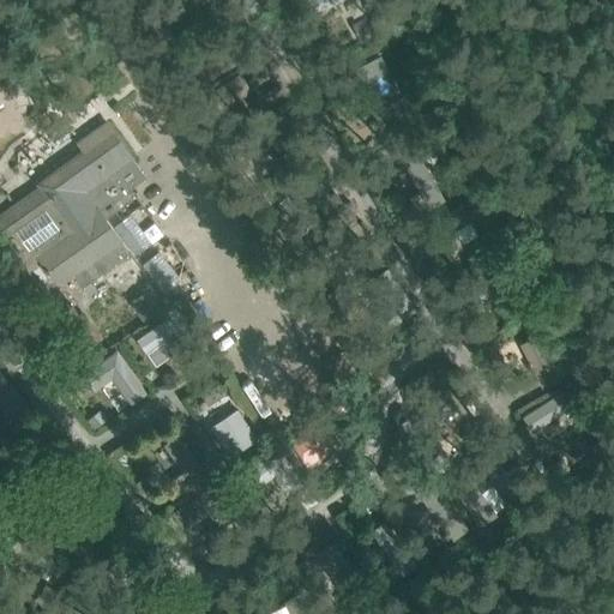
[(298,0),(307,16),(336,0),(298,0)]
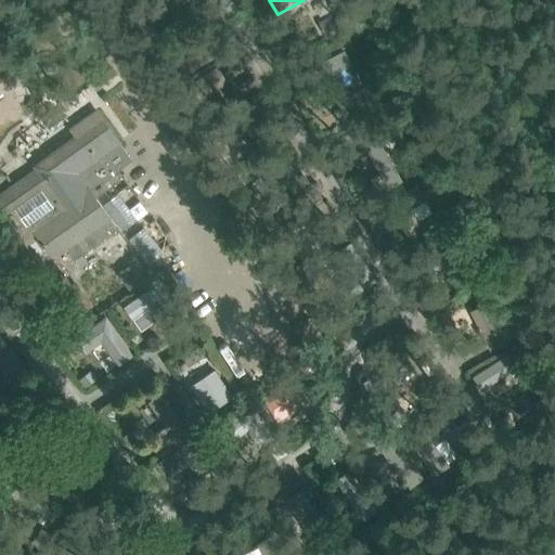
[(330,18),(320,24),(327,39),(337,34),(330,18)]
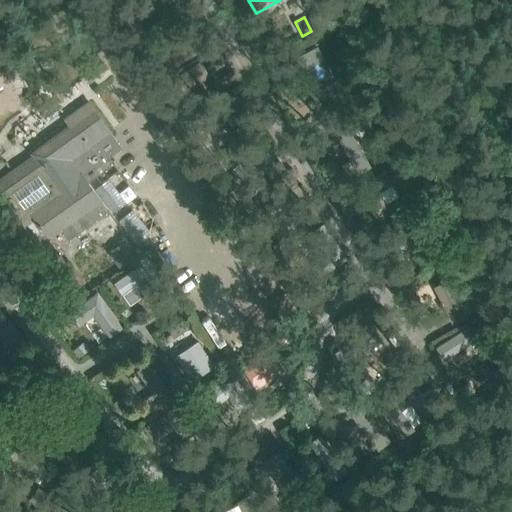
[(333,76),(317,45),(278,65),(285,78),(309,65),(319,83),(333,76)]
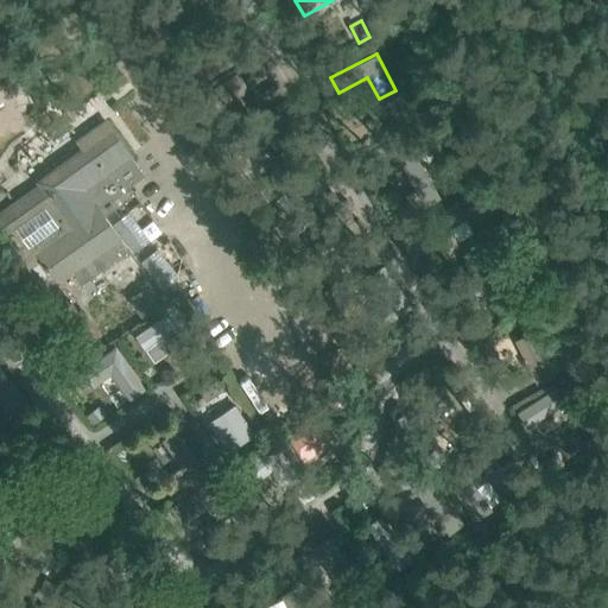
[(236,73),(191,101),(201,116),(246,87),(236,73)]
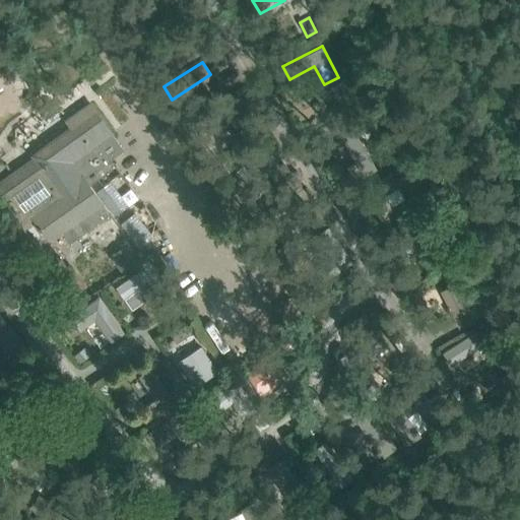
[(225,101),(189,126),(211,157),(223,149),(209,129),(234,113),(225,101)]
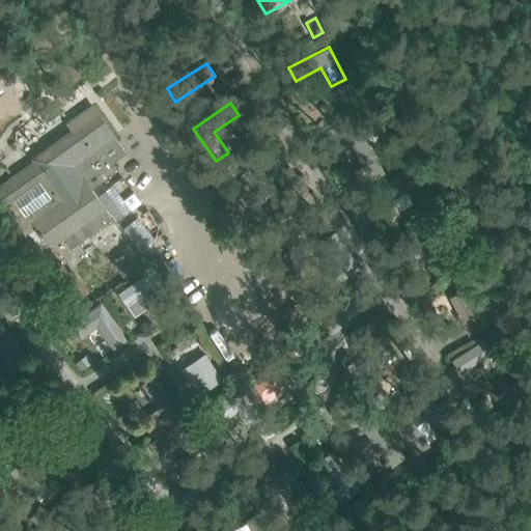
[(73,131),(34,159),(0,183),(0,216),(27,254),(46,241),(51,247),(63,238),(71,248),(112,219),(105,210),(106,208),(91,188),(114,171),(110,166),(127,154),(104,122),(92,106),(67,123),(73,131)]
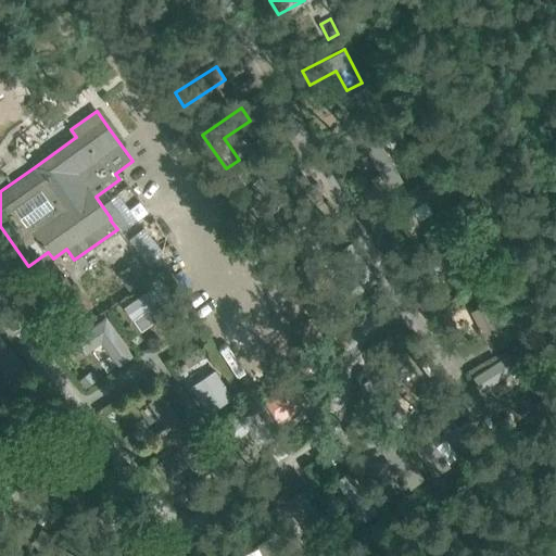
[(364,144),(389,189),(402,181),(377,137),(364,144)]
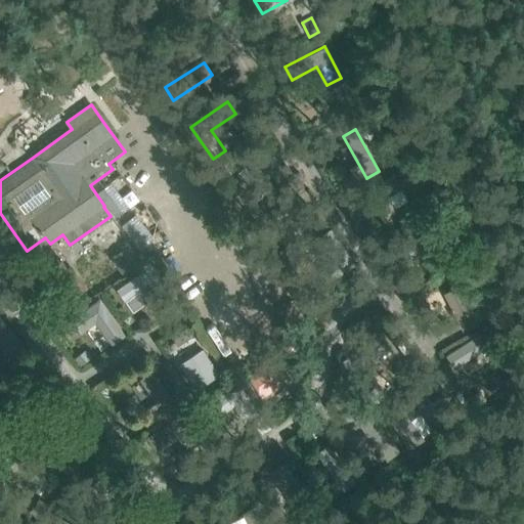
[(411,218),(421,205),(385,179),(376,192),(411,218)]
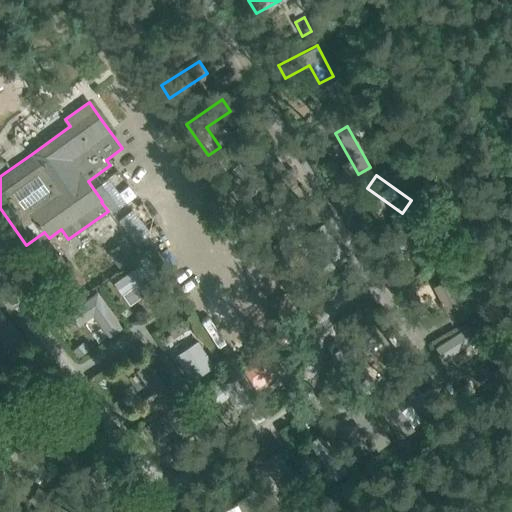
[(312,263),(321,276),(346,258),(323,224),(311,233),(325,254),(312,263)]
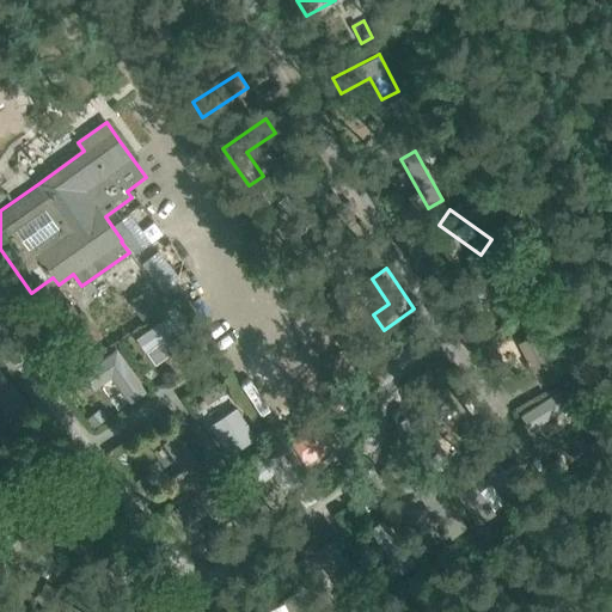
[(512,316),(524,303),(488,270),(476,283),(512,316)]
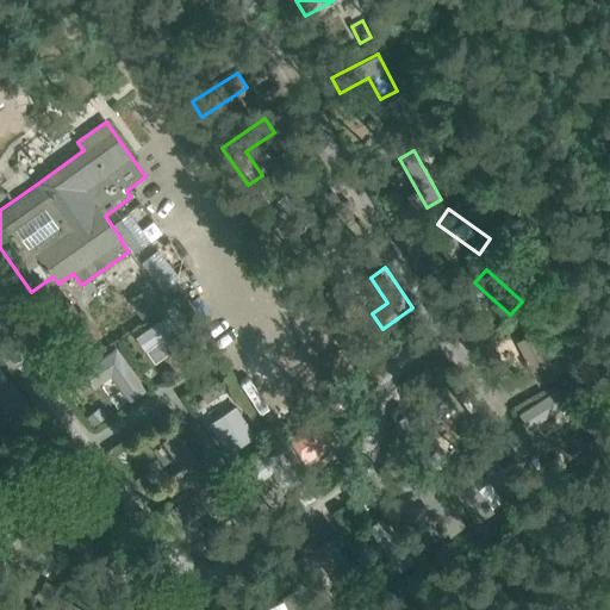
[(155,286),(134,300),(145,318),(167,304),(156,287),(155,286)]
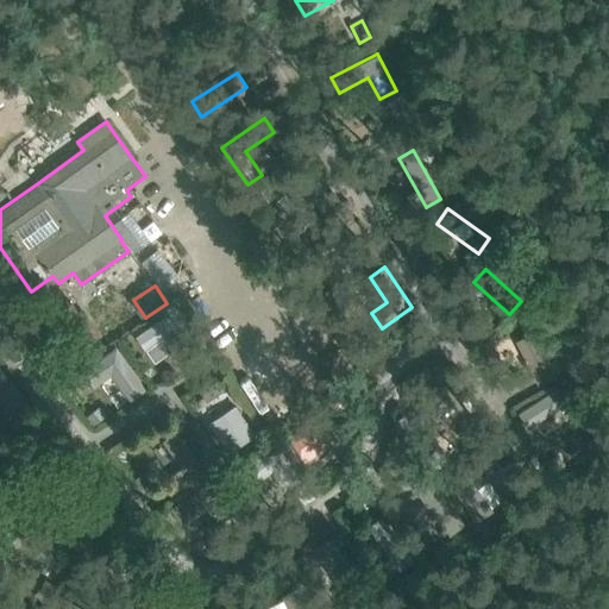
[(50,313),(82,356),(102,340),(71,297),(50,313)]
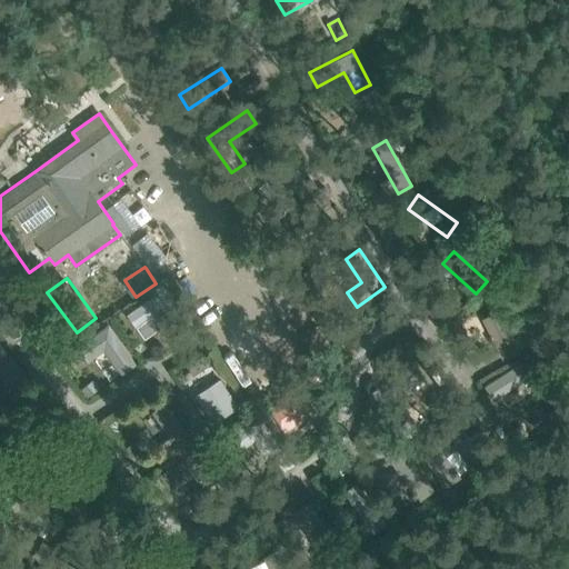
[(127,313),(136,327),(169,305),(160,291),(127,313)]
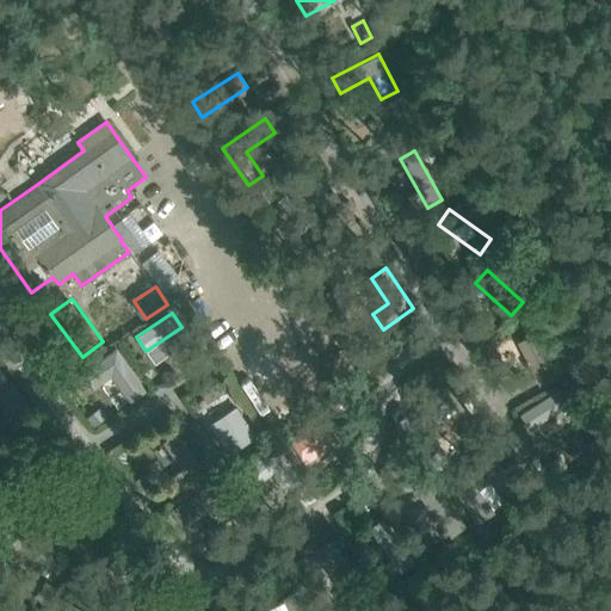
[(542,377),(555,364),(518,327),(505,339),(542,377)]
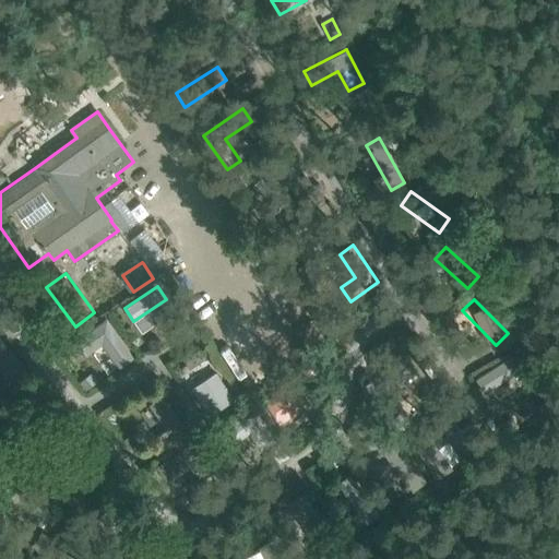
[(311,320),(299,329),(314,351),(326,342),(311,320)]
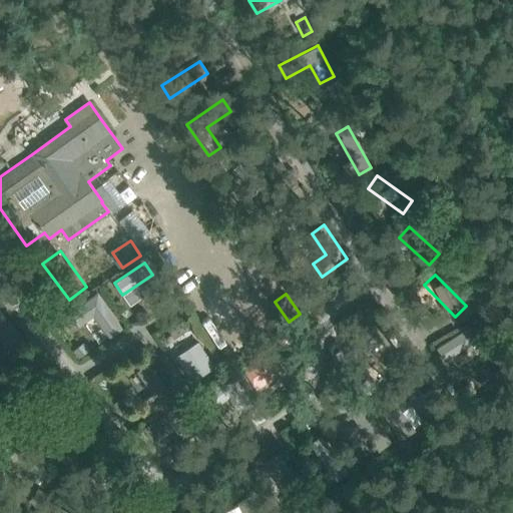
[(95,309),(89,301),(57,324),(63,332),(95,309)]
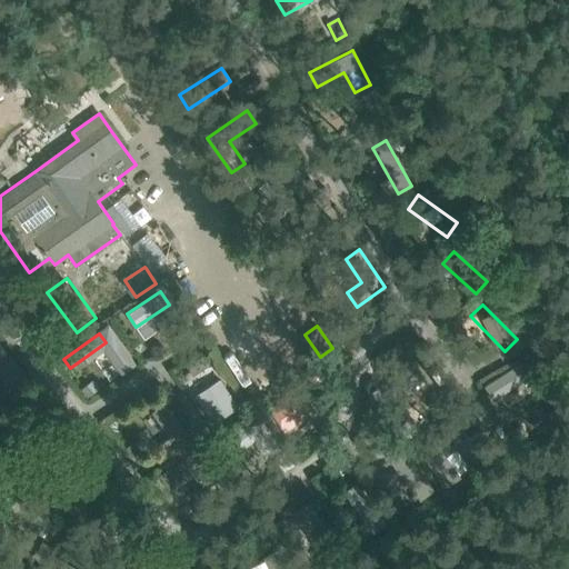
[(31,382),(0,343),(0,375),(16,395),(31,382)]
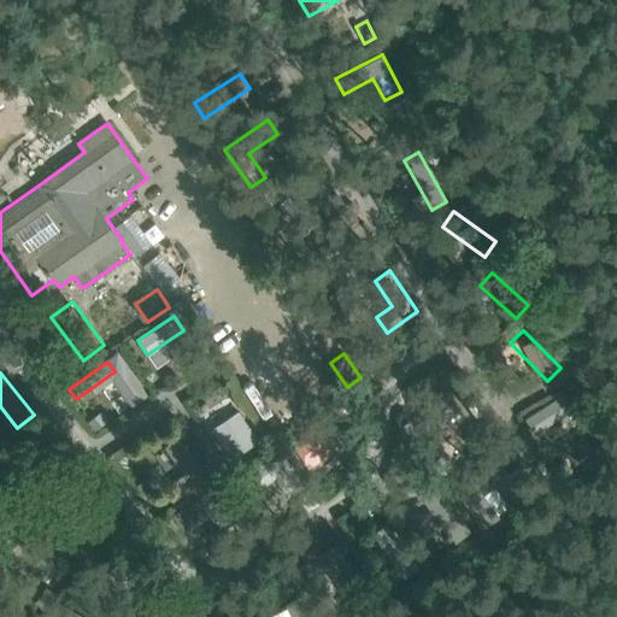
[(404,425),(442,475),(456,464),(432,432),(454,413),(441,397),(404,425)]
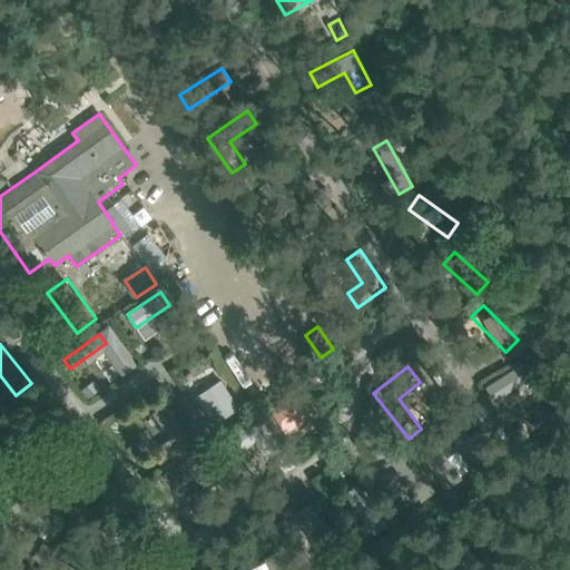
[(521,423),(549,409),(527,369),(501,382),(517,411),(514,412),(521,423)]
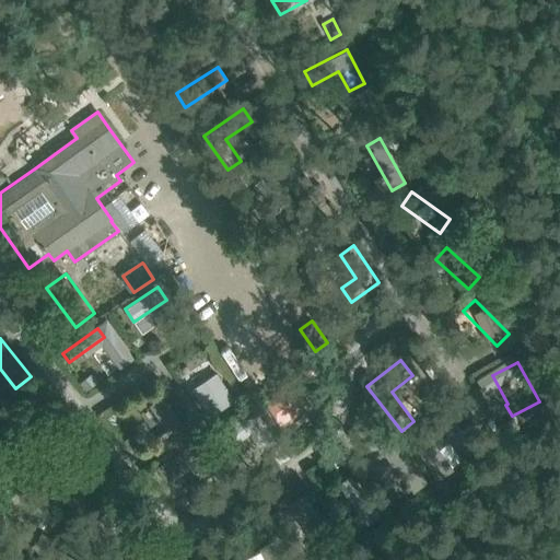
[(209,416),(235,399),(217,372),(191,388),(209,416)]
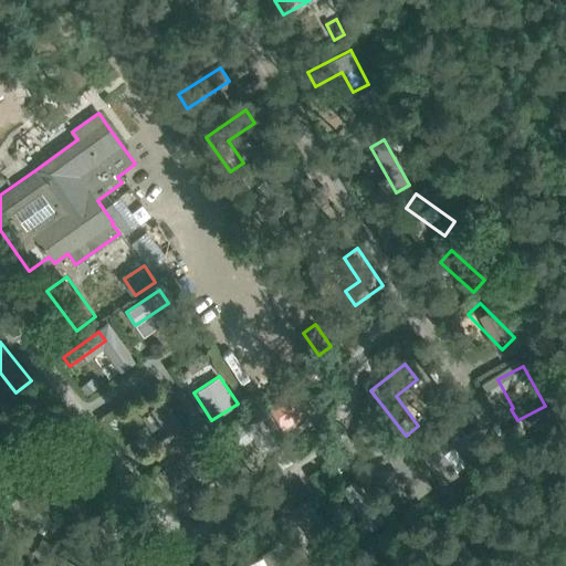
[(314,409),(297,385),(266,405),(284,429),(314,409)]
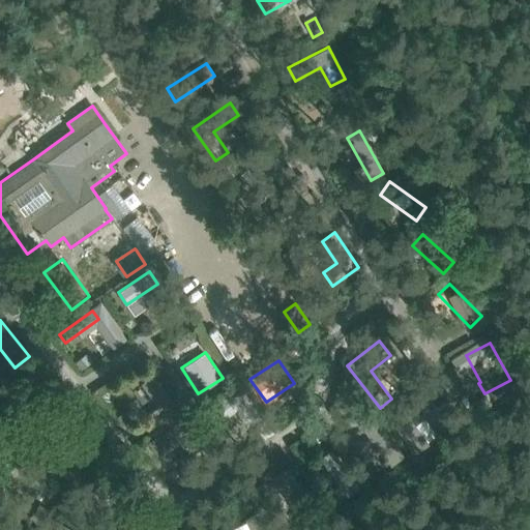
[(164,413),(175,405),(152,375),(142,384),(164,413)]
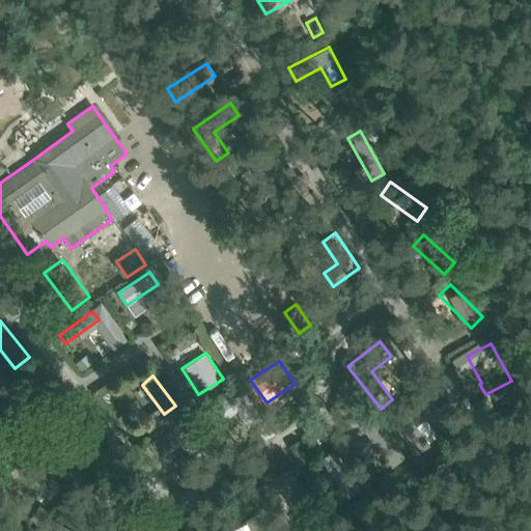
[(239,388),(211,408),(221,422),(235,412),(247,427),(260,418),(239,388)]
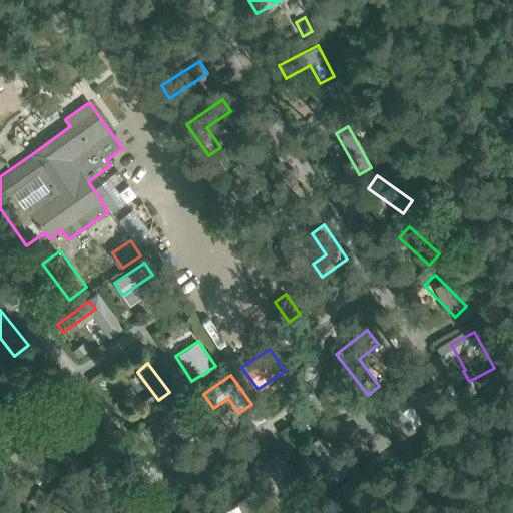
[(447,402),(438,390),(414,407),(422,419),(447,402)]
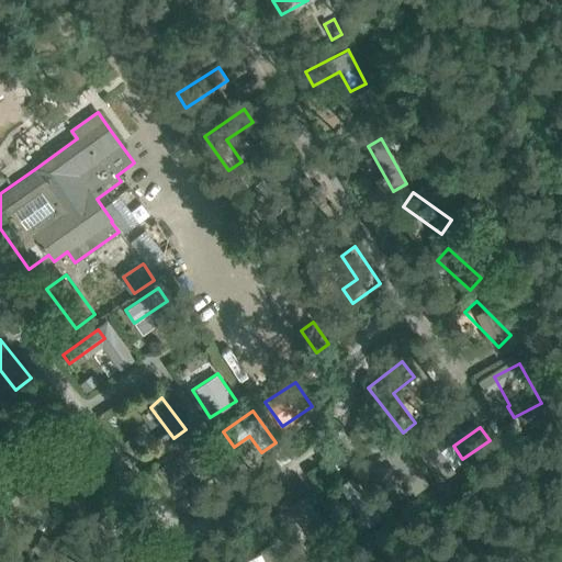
[(195,468),(206,460),(190,436),(179,444),(195,468)]
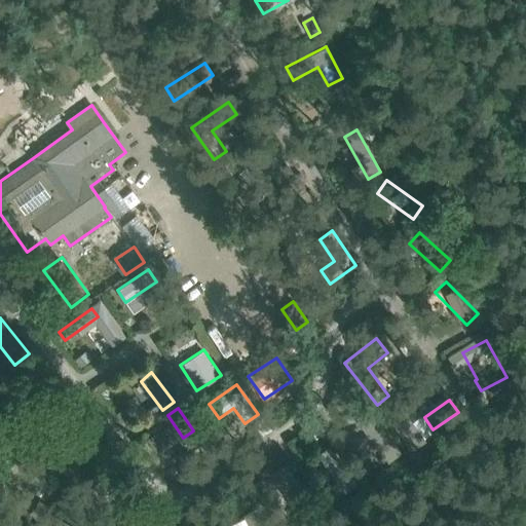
[(383,456),(397,447),(370,410),(357,420),(383,456)]
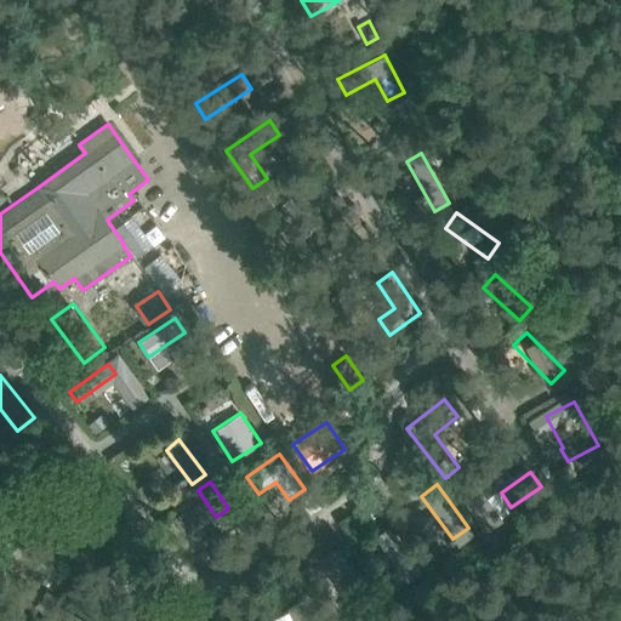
[(479,490),(462,502),(485,533),(502,520),(479,490)]
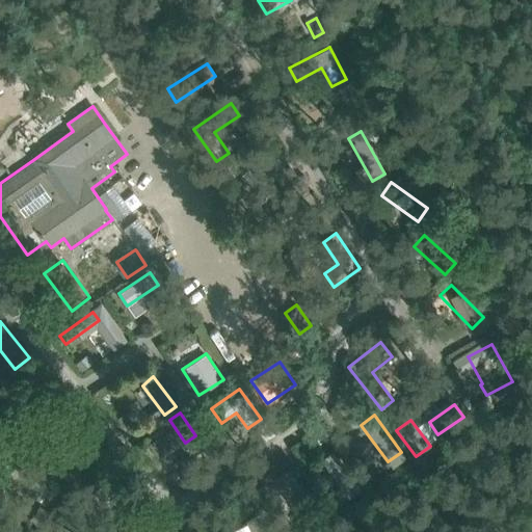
[(335,510),(363,490),(333,451),(321,460),(340,484),(324,497),(335,510)]
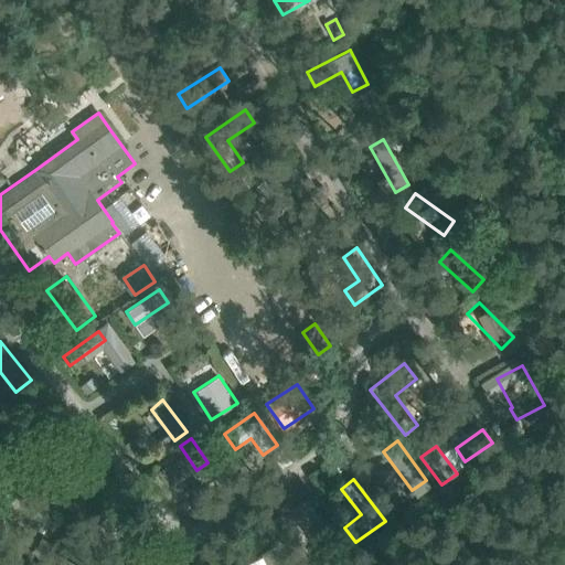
[(322,556),(339,545),(308,497),(290,508),(322,556)]
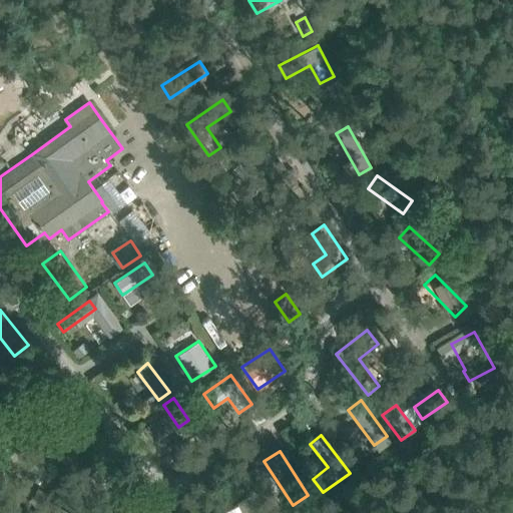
[(39,482),(46,468),(14,452),(8,466),(39,482)]
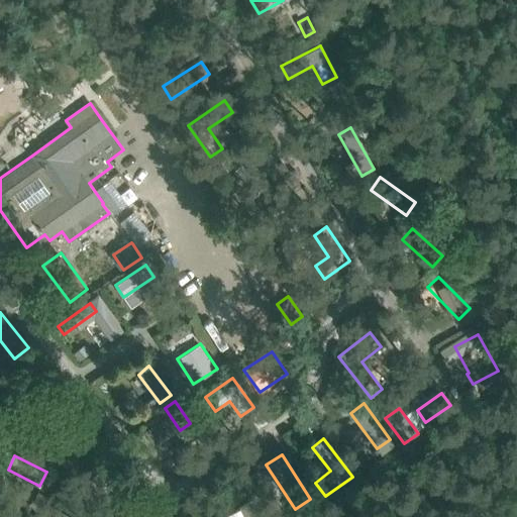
[(262,516),(252,499),(239,506),(240,509),(227,516),(262,516)]
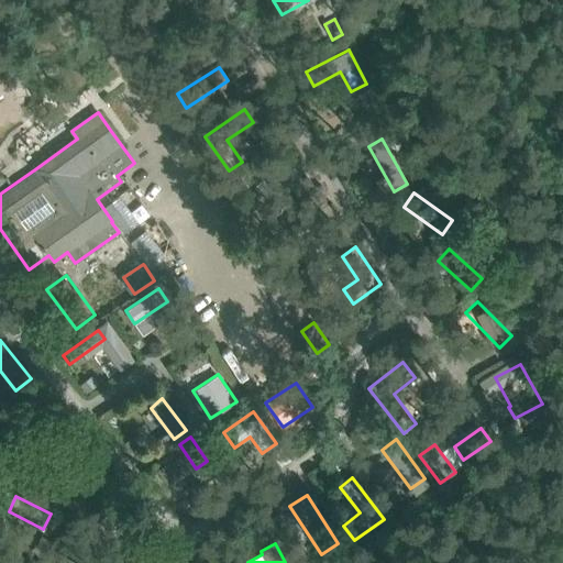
[(51,562),(78,562),(56,552),(51,562)]
